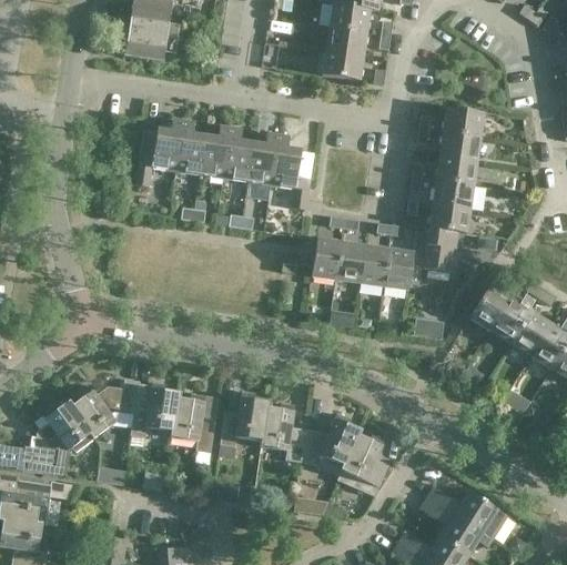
[(132,0),(131,7),(170,12),(172,0),(132,0)]
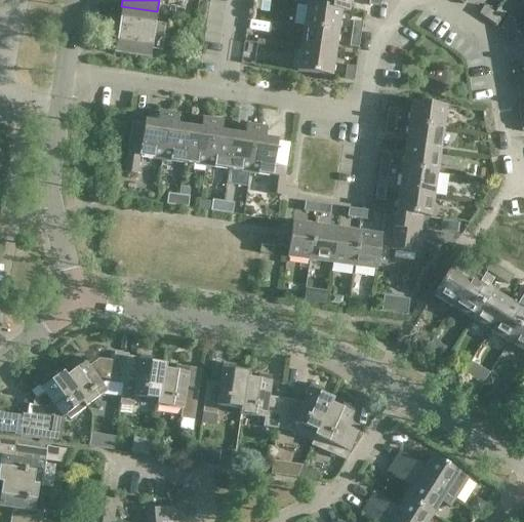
[(315,3),(341,7),(341,8),(349,9),(350,0),(315,0),(315,2),(315,3)]
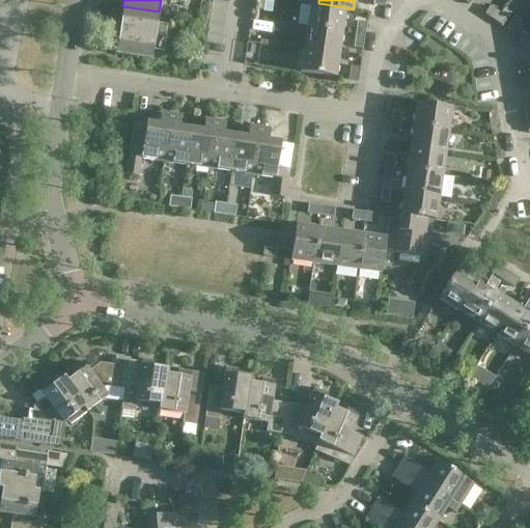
[(345,8),(345,7),(318,3),(318,2),(311,1),(308,24),(342,29),(345,8)]
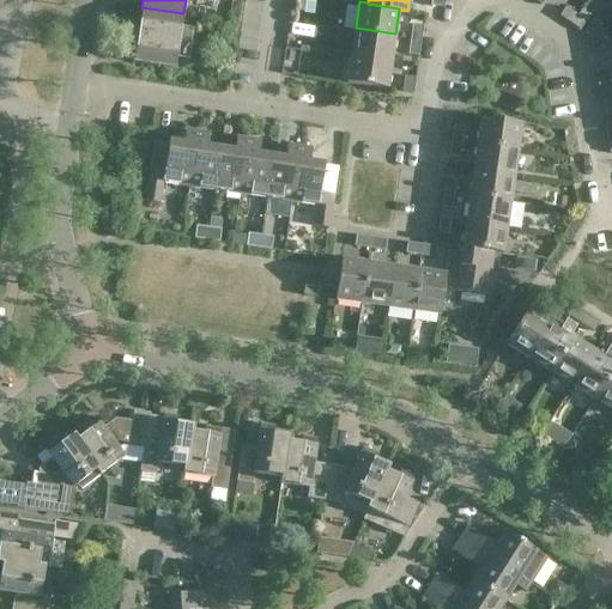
[(573,22),(579,12),(567,4),(561,13),(573,22)]
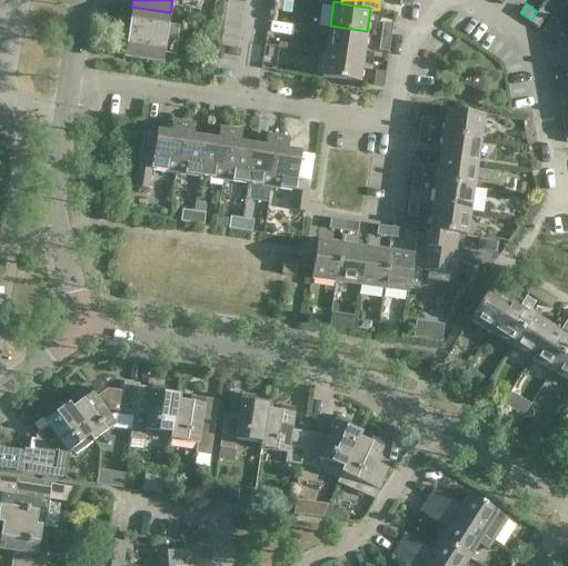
[(131,7),(125,56),(162,61),(170,12),(131,7)]
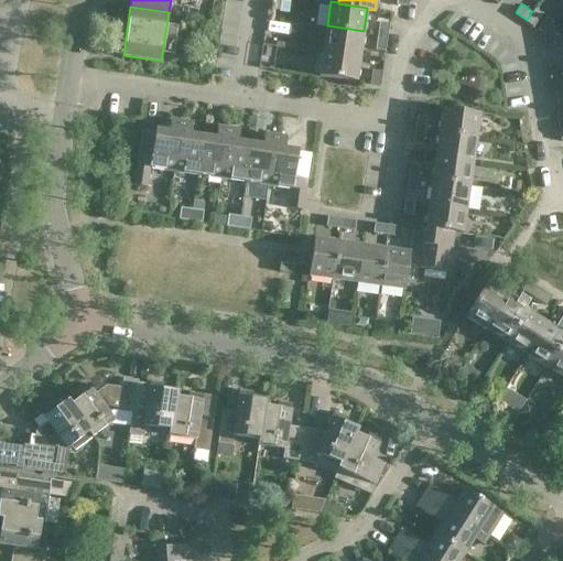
[(536,7),(532,11),(527,20),(534,24),(543,11),(536,7)]
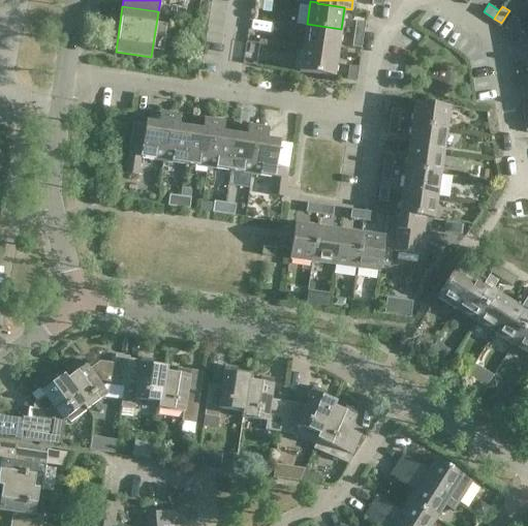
[(114,25),(115,19),(115,16),(101,13),(100,23),(114,25)]
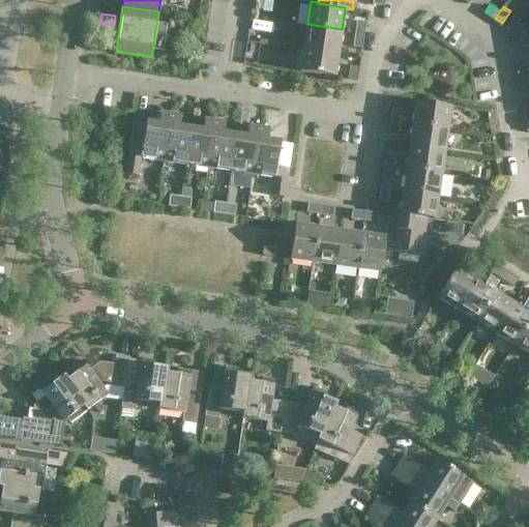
[(520,17),(515,13),(506,26),(510,29),(511,29),(520,28),(522,27),(520,17)]
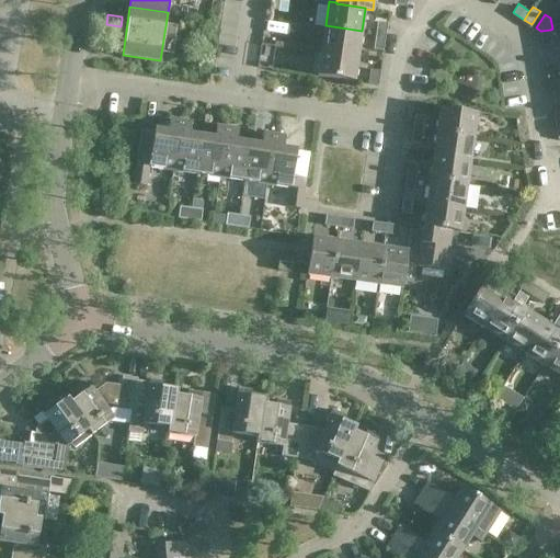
[(386,35),(388,21),(378,20),(376,34),(386,35)]
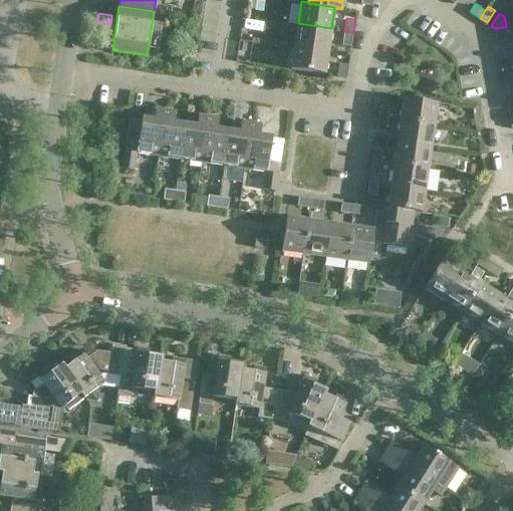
[(298,23),(294,45),(328,50),(331,28),(298,23)]
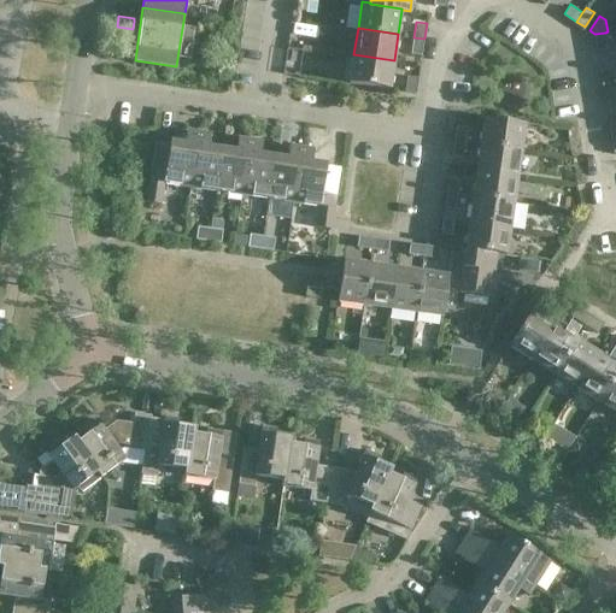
[(608,47),(605,33),(596,34),(598,48),(608,47)]
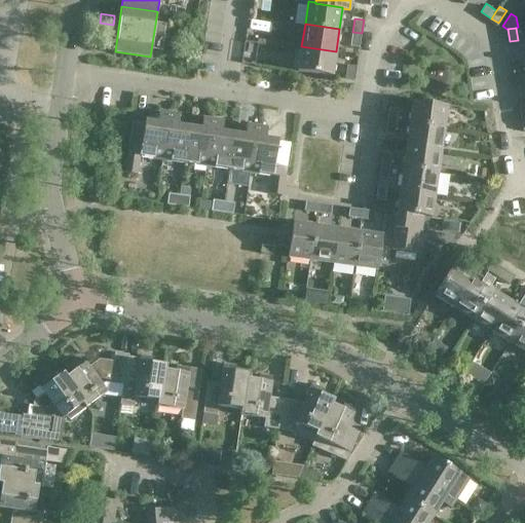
[(110,40),(112,31),(99,29),(98,38),(110,40)]
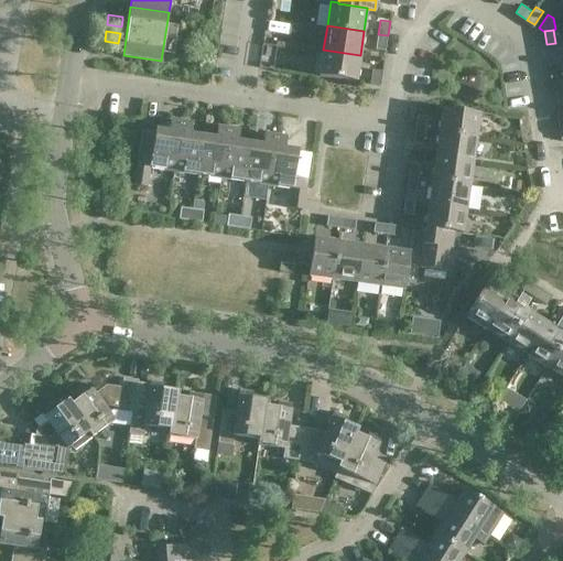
[(386,49),(388,35),(378,34),(376,47),(386,49)]
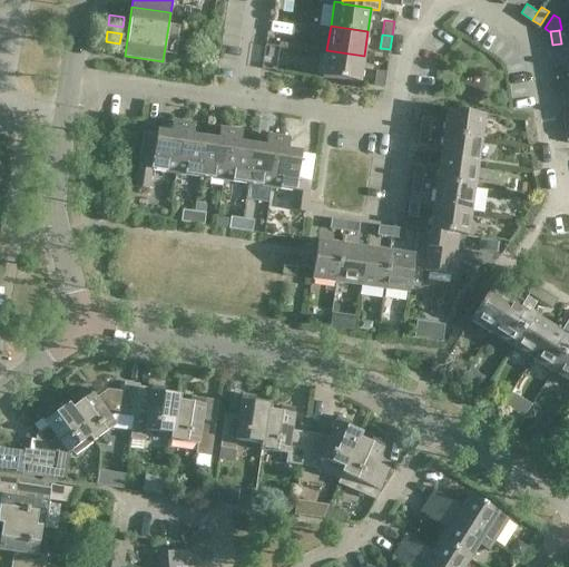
[(364,56),(326,50),(323,75),(361,80),(364,56)]
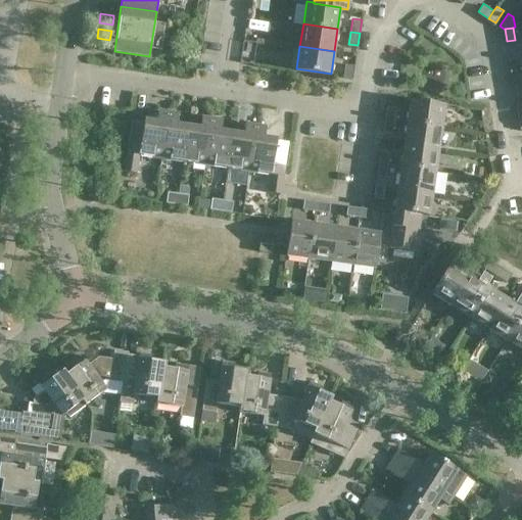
[(512,72),(520,71),(518,57),(510,59),(512,72)]
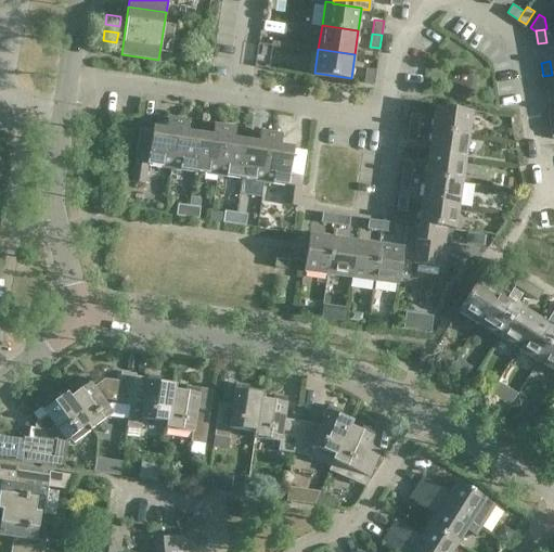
[(377,68),(368,66),(365,80),(375,81),(377,68)]
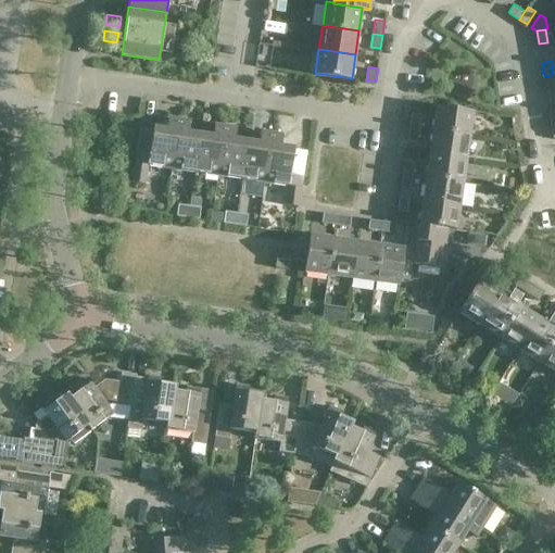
[(554,82),(553,75),(544,76),(546,90),(554,88),(554,82)]
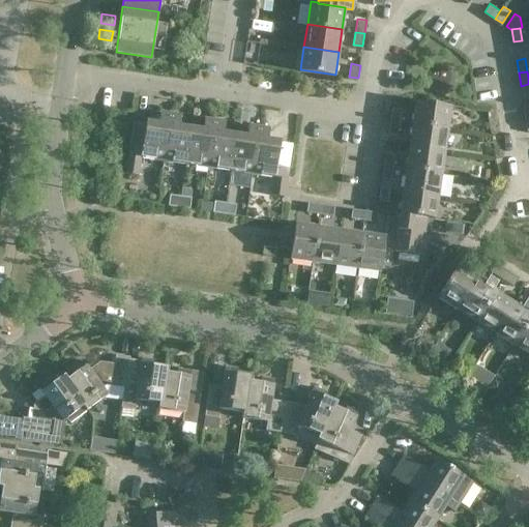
[(416,99),(413,121),(448,126),(451,105),(416,99)]
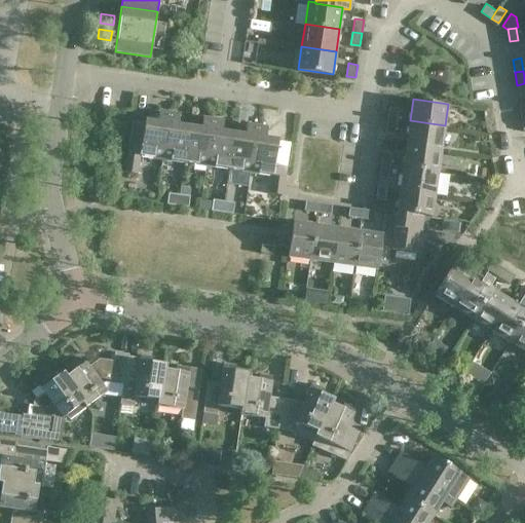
[(387,118),(397,120),(399,107),(389,106),(387,118)]
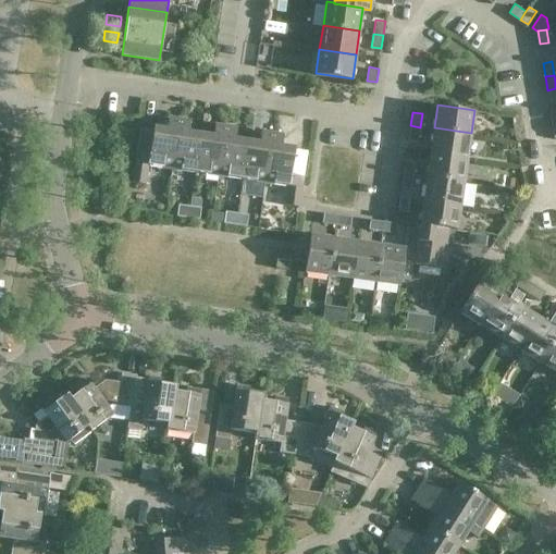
[(148,163),(172,167),(180,118),(169,117),(167,127),(153,125),(149,152),(137,150),(133,180),(146,182),(148,163)]
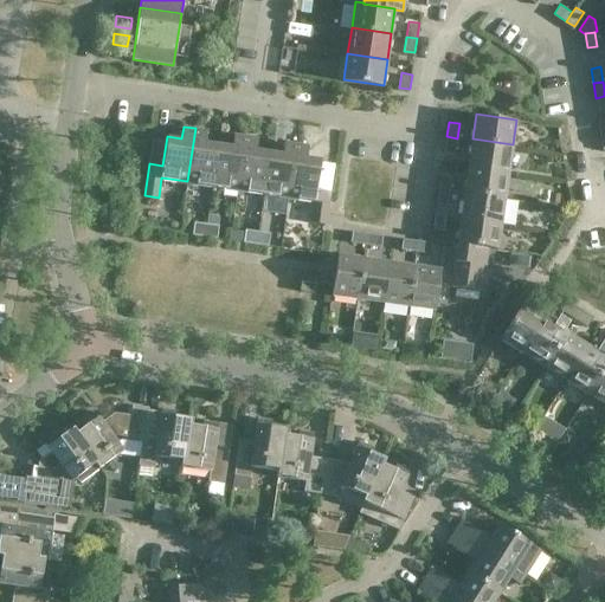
[(195,128),(187,181),(213,185),(219,144),(205,142),(207,130),(195,128)]
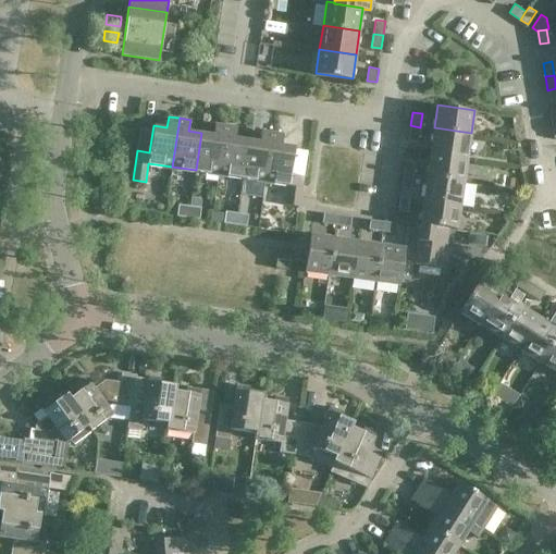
[(201,133),(196,170),(219,174),(226,125),(214,123),(213,135),(201,133)]
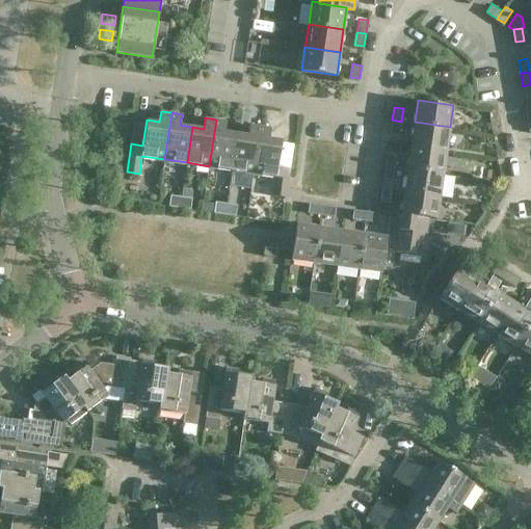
[(216,120),(209,166),(232,169),(237,134),(224,132),(227,121),(216,120)]
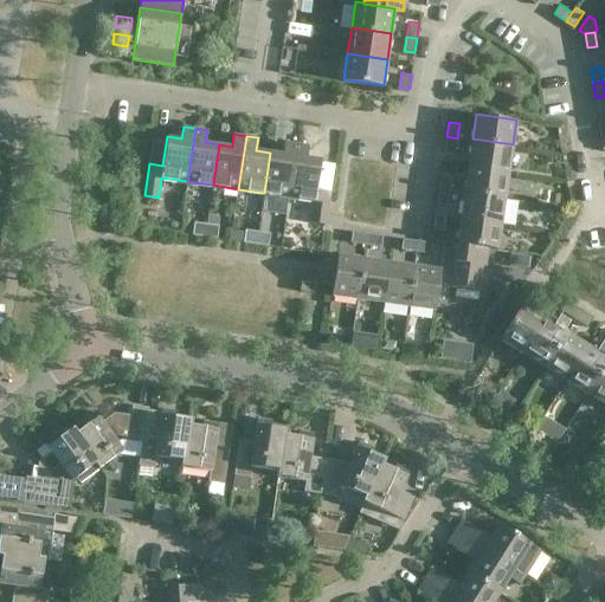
[(456,153),(457,138),(446,136),(445,151),(456,153)]
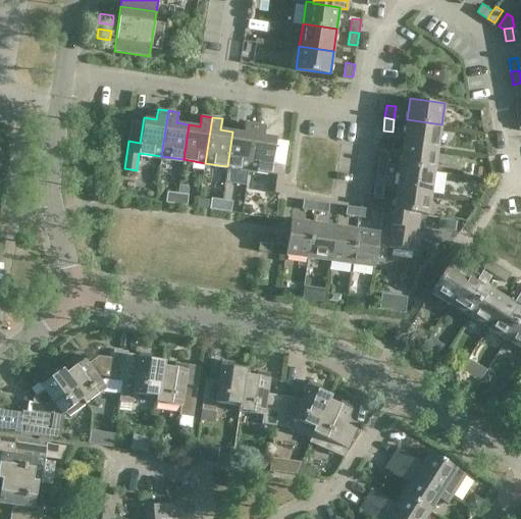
[(441,124),(407,119),(404,142),(438,147),(441,124)]
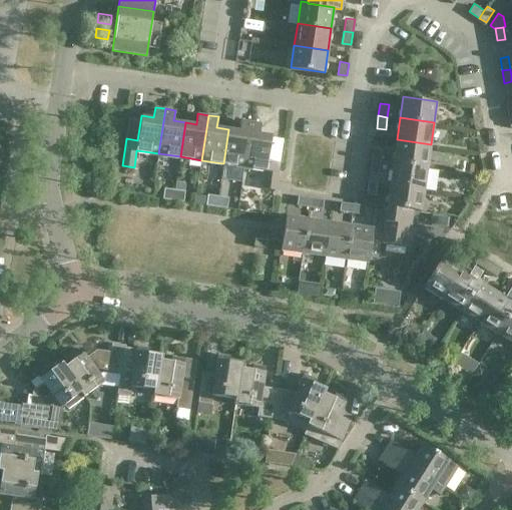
[(228,129),(223,163),(243,166),(250,121),(240,119),(239,130),(228,129)]
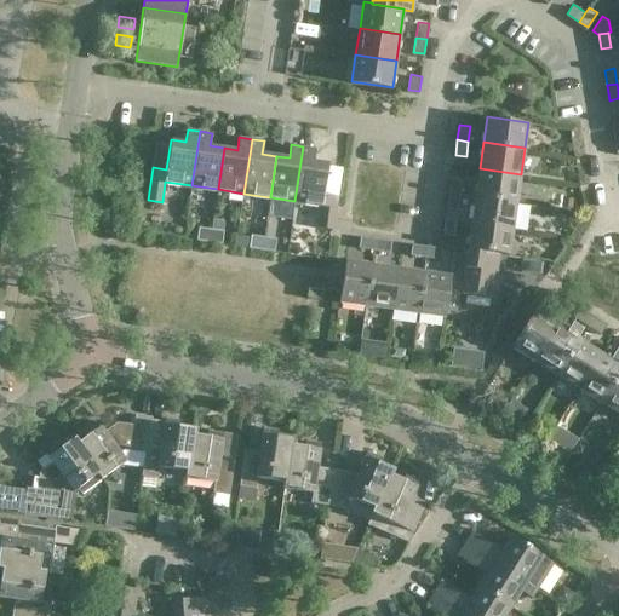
[(321,205),(319,226),(333,229),(338,195),(324,193),(328,163),(314,161),(315,149),(303,147),(294,201),(321,205)]
